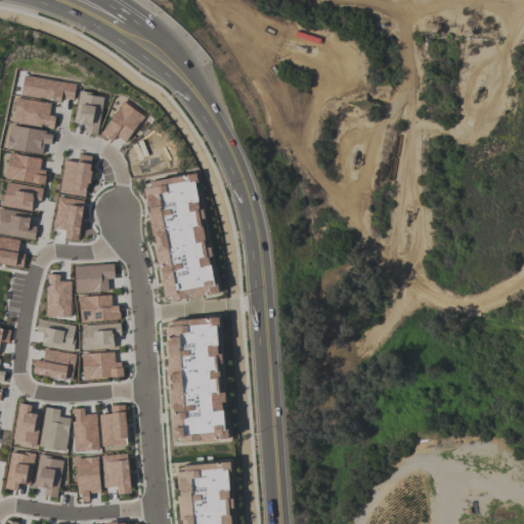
[(74,100),(61,98),(60,102),(52,101),(53,100),(39,98),(39,99),(20,96),(24,76),(76,85),(74,100)]
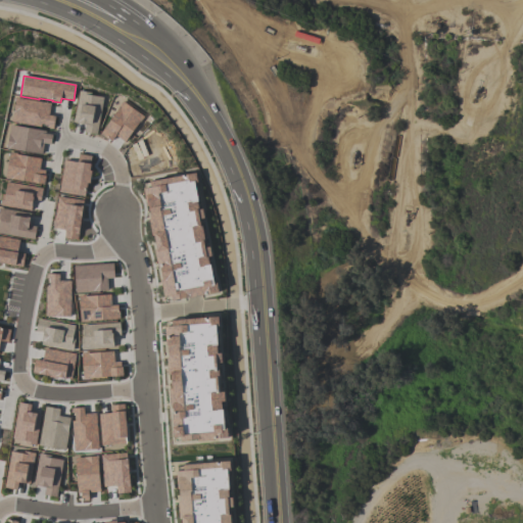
[(97,135),(84,133),(86,125),(75,123),(80,91),(91,93),(91,96),(103,98),(97,135)]
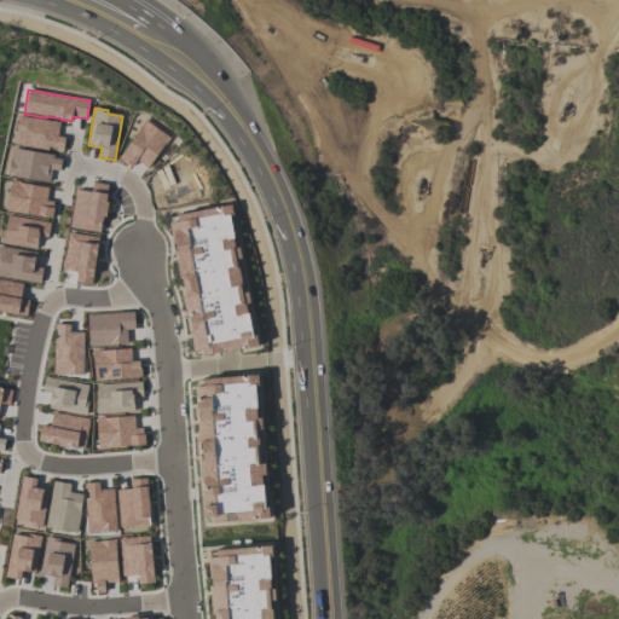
[(63,154),(58,152),(58,149),(48,148),(48,151),(13,145),(18,116),(61,123),(58,137),(65,138),(63,154)]
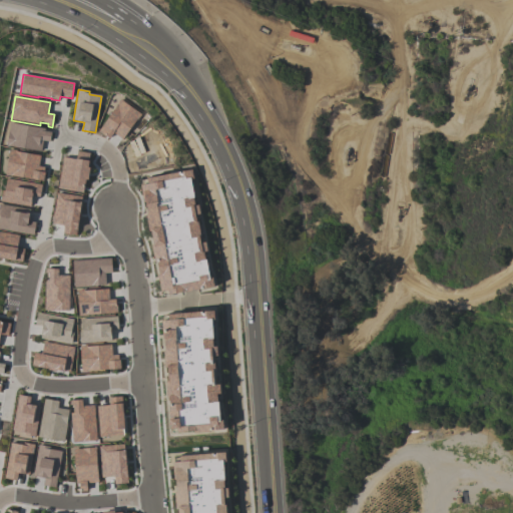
[(141,114),(137,121),(136,121),(123,140),(114,133),(110,139),(106,136),(105,137),(98,132),(117,104),(120,99),(141,114)]
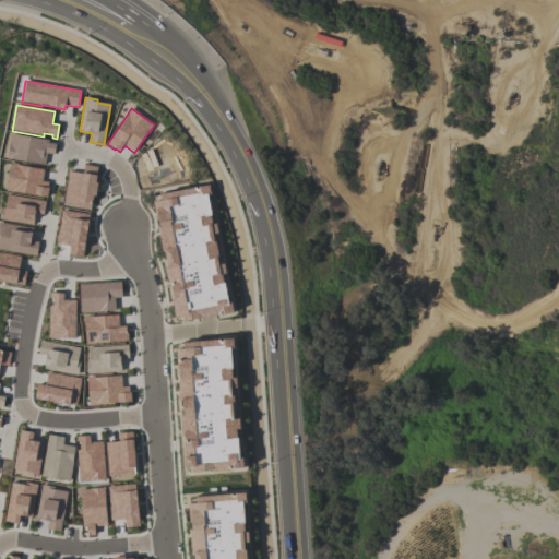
[(45,165),(8,159),(12,134),(49,140),(49,143),(56,144),(55,155),(47,153),(45,165)]
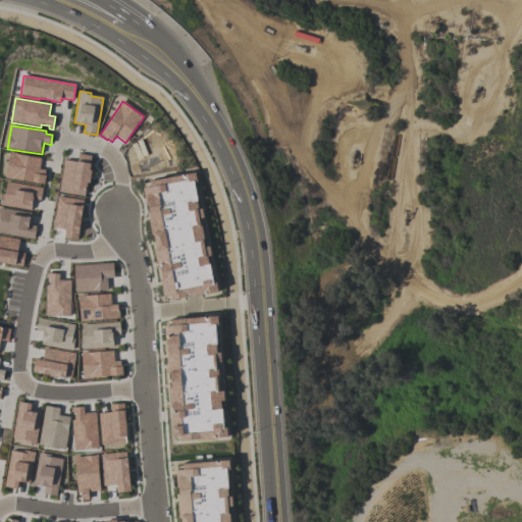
[(45,185),(12,179),(12,180),(5,178),(10,152),(17,153),(17,154),(42,158),(40,169),(46,170),(45,175),(46,175),(45,185)]
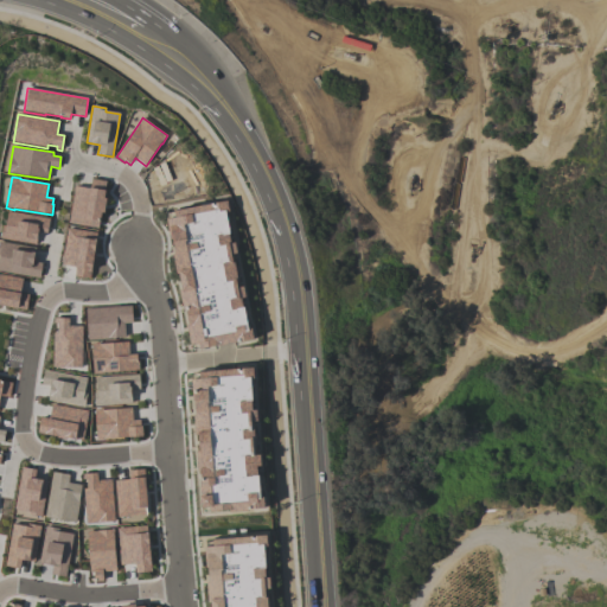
[(100,229),(69,224),(75,186),(91,189),(93,179),(108,181),(104,198),(107,199),(104,213),(102,213),(100,229)]
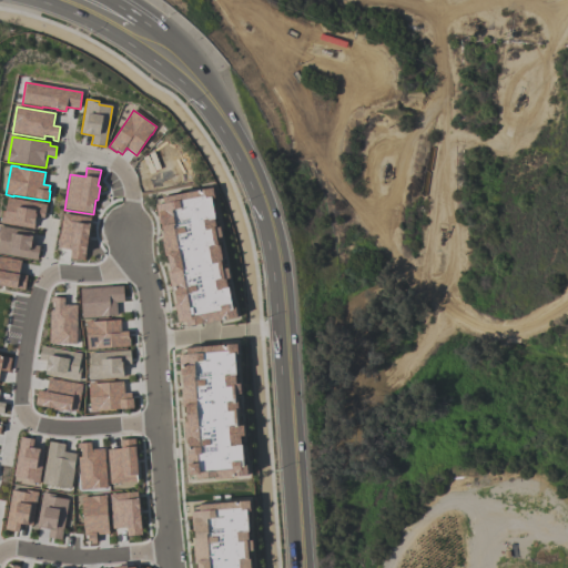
[(156,199),(213,189),(215,199),(213,199),(216,219),(215,220),(216,227),(221,227),(223,237),(219,239),(221,250),(223,249),(225,257),(223,257),(224,263),(222,263),(223,270),(229,269),(231,279),(226,280),(229,287),(230,287),(233,308),(236,307),(239,317),(182,328),(181,323),(180,323),(176,303),(178,303),(175,290),(173,291),(170,272),(171,271),(169,256),(166,256),(163,239),(164,237),(162,224),(160,224),(156,205),(158,205),(156,199)]
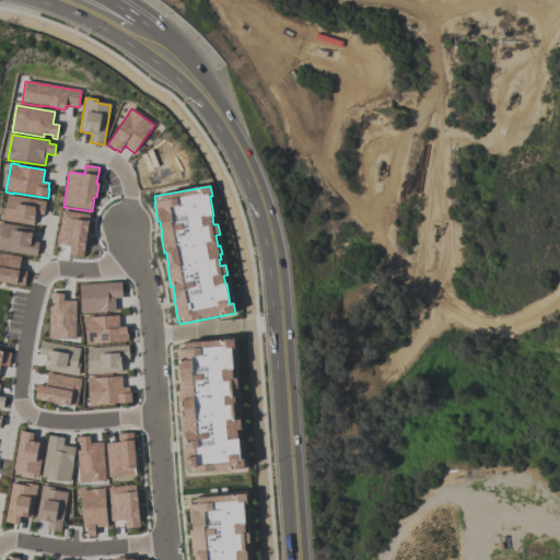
[(34,226),(0,221),(2,208),(6,209),(8,196),(46,201),(44,216),(36,214),(34,226)]
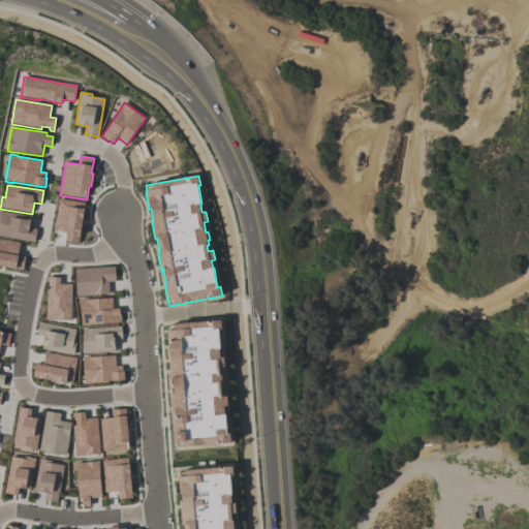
[(80,243),(65,241),(66,232),(54,230),(59,198),(85,203),(84,209),(85,209),(84,218),(85,218),(84,225),(83,225),(80,243)]
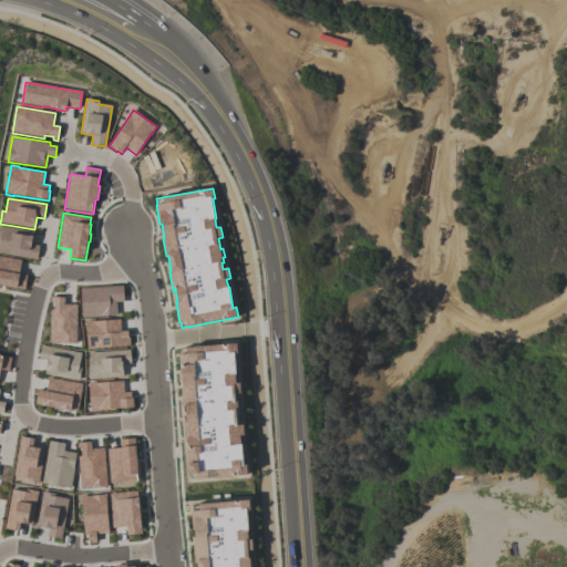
[(38,260),(0,254),(0,226),(34,232),(32,245),(39,246),(38,260)]
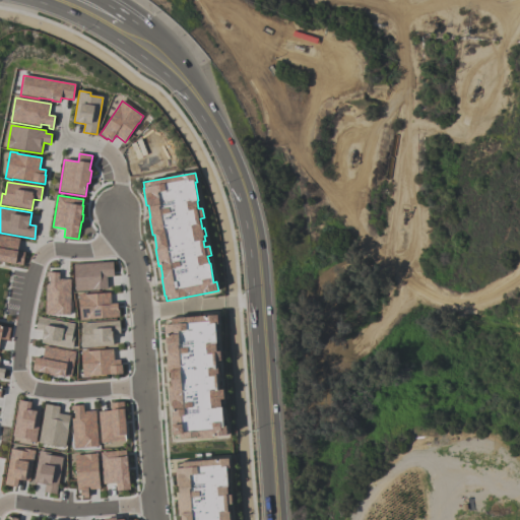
[(23,266),(0,261),(0,235),(19,239),(17,252),(25,253),(23,266)]
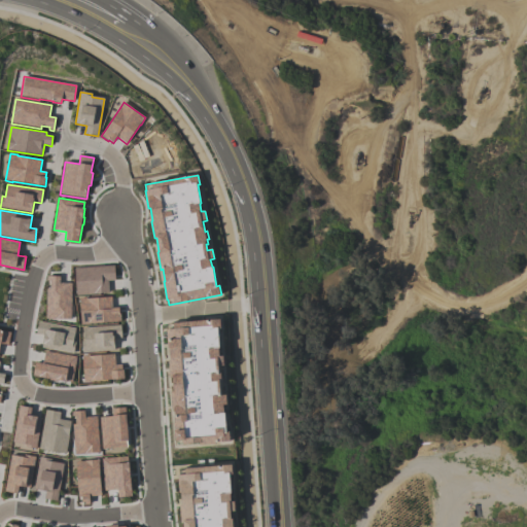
[(109,293),(76,295),(75,269),(114,267),(115,280),(108,281),(109,293)]
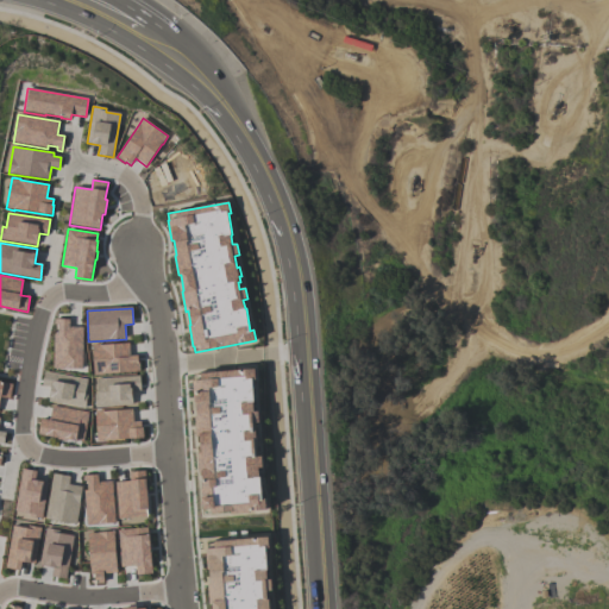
[(82,370),(54,369),(55,334),(58,334),(58,325),(55,325),(55,319),(70,319),(70,327),(83,327),(82,370)]
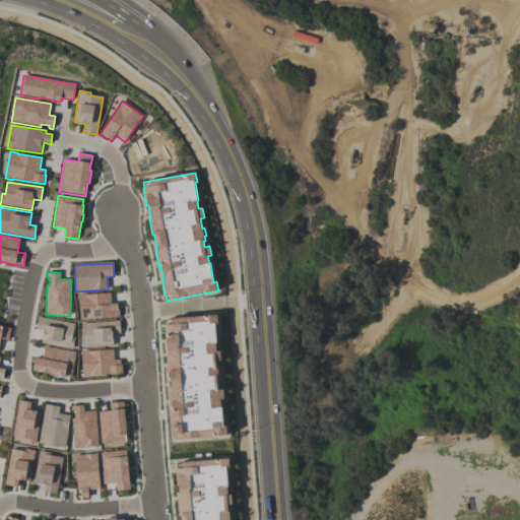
[(120,318),(87,320),(80,321),(78,295),(86,294),(86,295),(111,294),(111,304),(118,304),(118,309),(119,309),(120,318)]
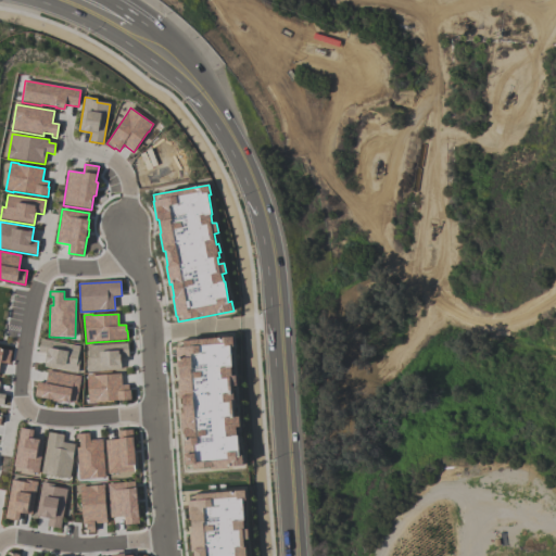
[(176,341),(232,337),(234,346),(230,348),(232,367),(231,367),(231,376),(236,376),(237,386),(234,386),(234,397),(236,397),(237,404),(235,405),(235,411),(234,411),(234,417),(239,417),(240,427),(236,428),(237,436),(238,436),(239,456),(242,455),(243,466),(229,467),(229,468),(211,469),(211,468),(188,470),(187,465),(186,466),(185,454),(186,454),(185,432),(182,432),(181,413),(184,413),(182,399),(180,399),(178,380),(180,380),(179,366),(177,367),(176,348),(177,348),(176,341)]
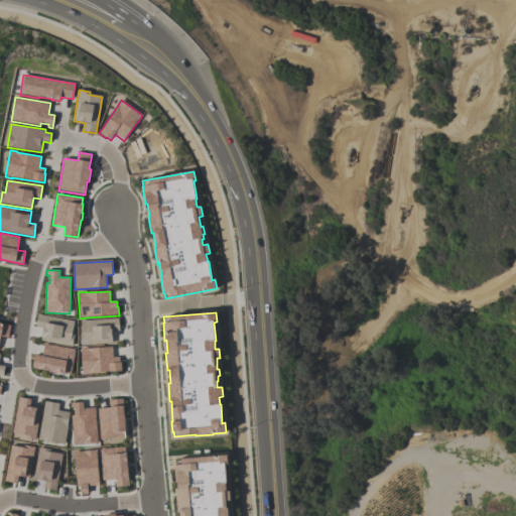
[(73,346),(41,341),(43,329),(35,328),(38,314),(75,321),(73,334),(75,335),(73,346)]
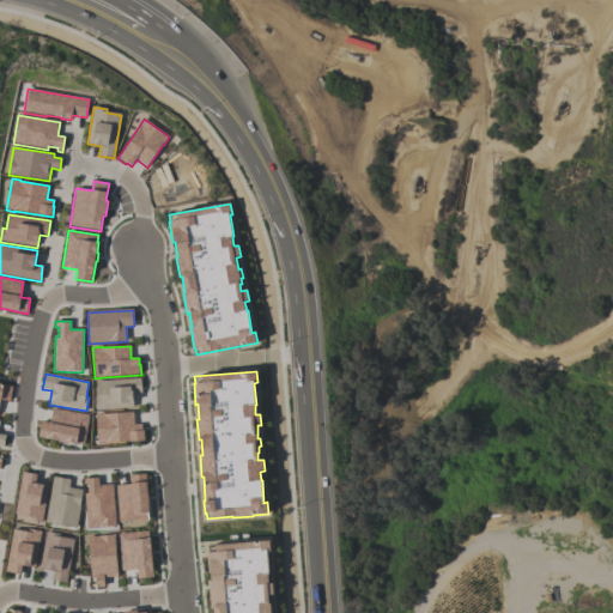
[(134,408),(96,411),(96,396),(98,396),(97,381),(141,378),(143,393),(133,394),(134,408)]
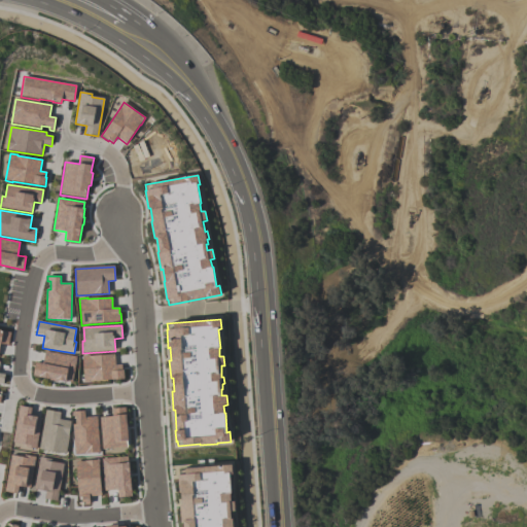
[(0,328),(2,329),(2,330),(11,331),(9,344),(1,343),(0,349),(0,328)]
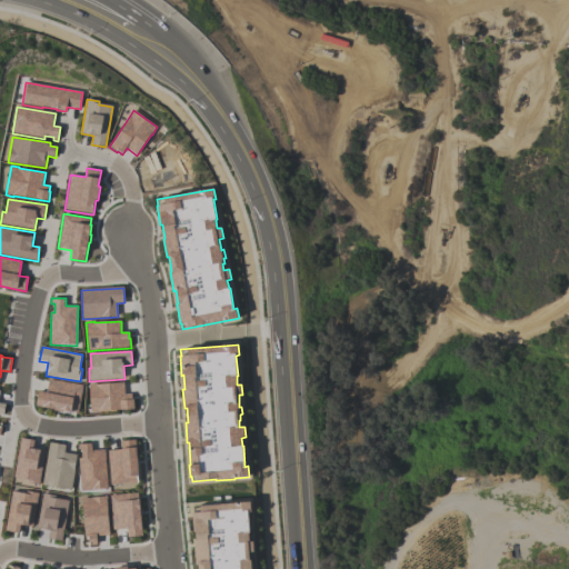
[(79,413),(63,411),(63,412),(53,410),(53,409),(36,406),(38,391),(47,392),(49,379),(83,386),(79,413)]
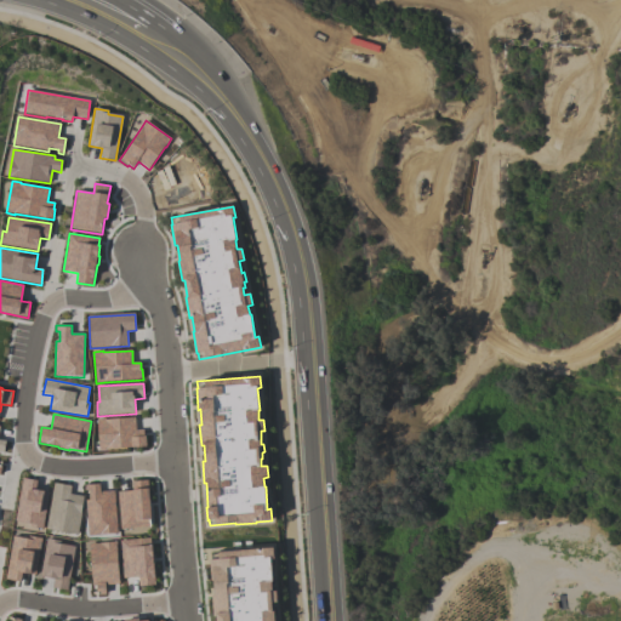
[(147,446),(108,449),(108,450),(100,451),(97,419),(106,419),(106,420),(136,417),(137,431),(144,429),(144,436),(146,436),(147,446)]
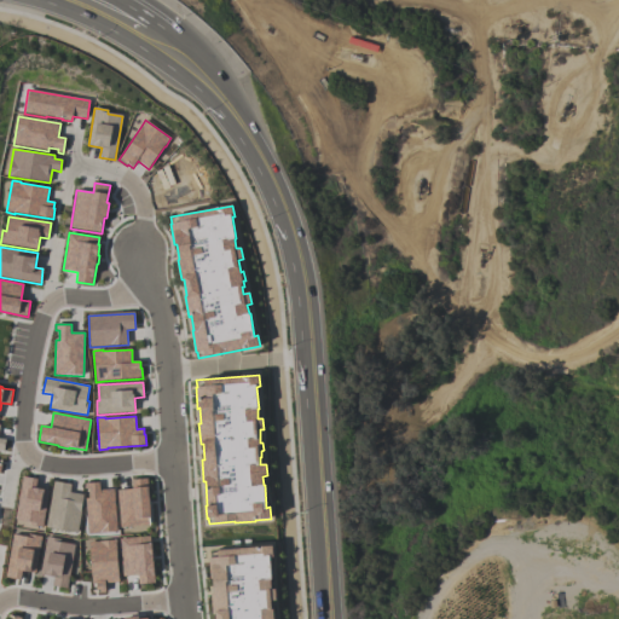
[(42,527),(29,525),(29,522),(16,520),(23,476),(38,479),(35,489),(50,491),(42,527)]
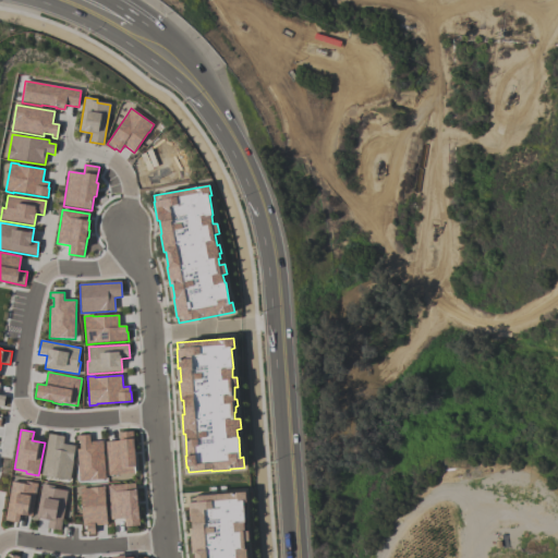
[(135,474),(109,476),(106,441),(119,441),(119,433),(134,432),(136,466),(135,466),(135,474)]
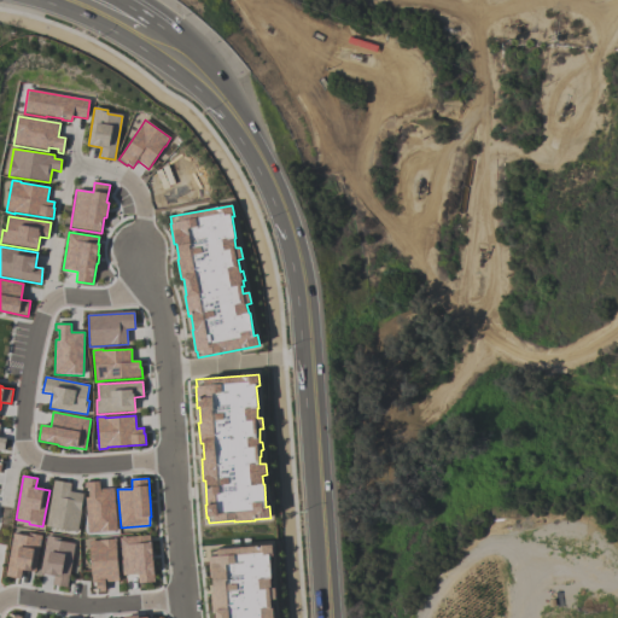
[(77,532),(46,526),(54,481),(71,484),(69,493),(83,495),(77,532)]
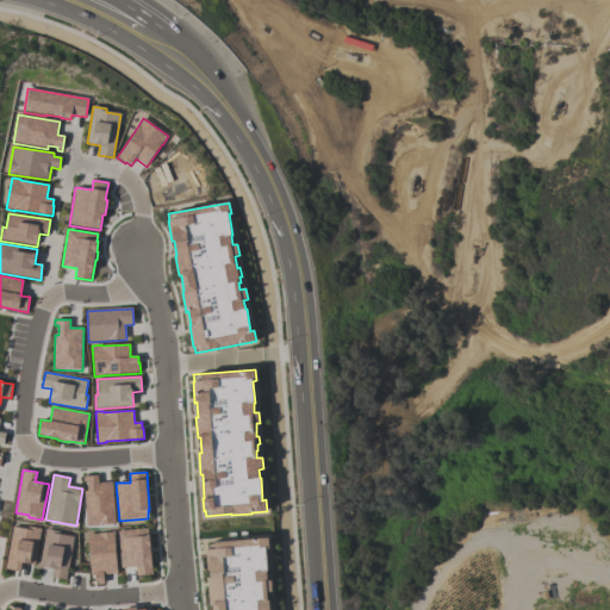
[(116,524),(87,526),(85,491),(88,491),(87,483),(83,483),(83,477),(98,475),(99,484),(113,483),(116,524)]
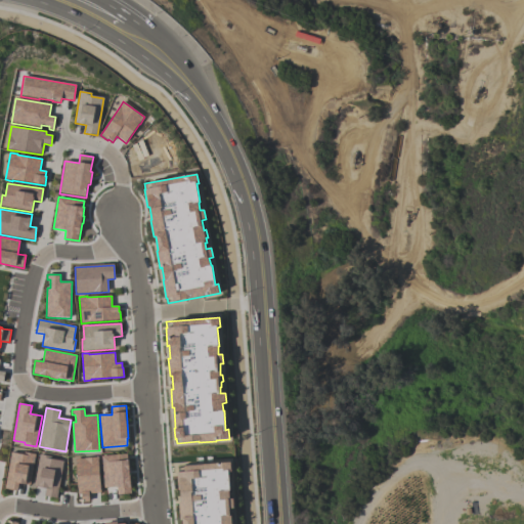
[(30,485),(19,483),(17,491),(5,489),(11,452),(25,454),(25,452),(35,454),(30,485)]
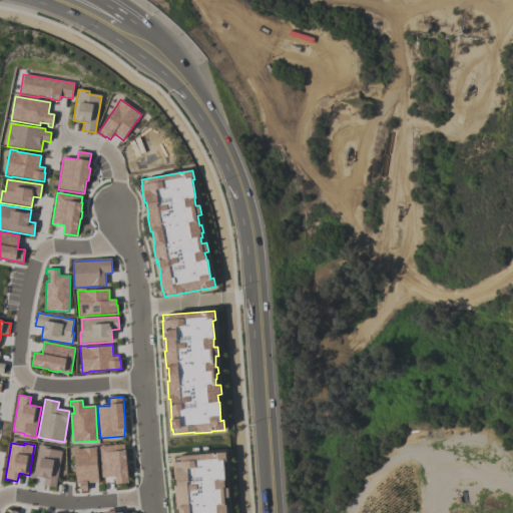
[(56,488),(43,486),(45,478),(34,476),(39,445),(50,447),(50,449),(62,451),(56,488)]
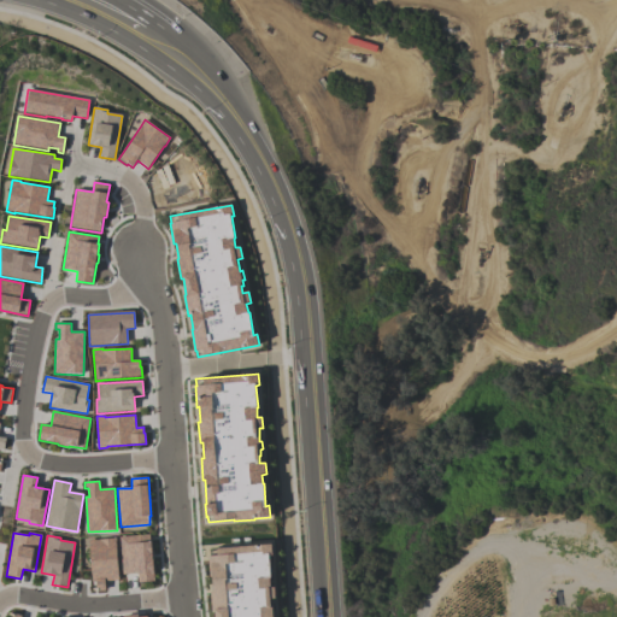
[(154,582),(139,583),(137,574),(123,575),(119,538),(150,535),(151,541),(152,541),(152,551),(153,551),(154,562),(153,562),(154,582)]
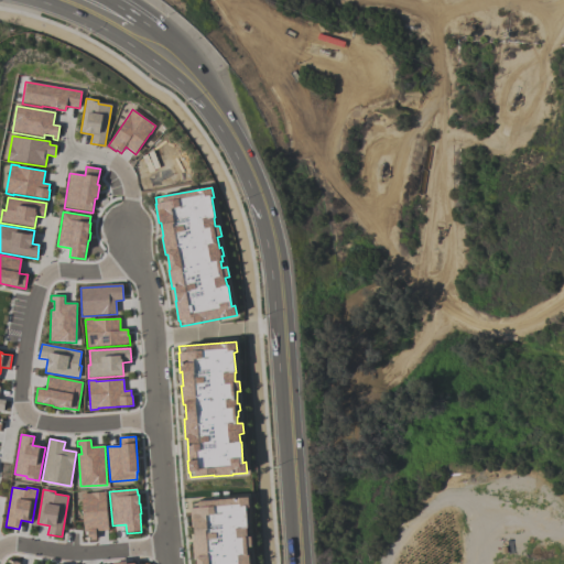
[(109,530),(96,531),(97,540),(88,541),(87,532),(84,532),(82,495),(106,492),(109,530)]
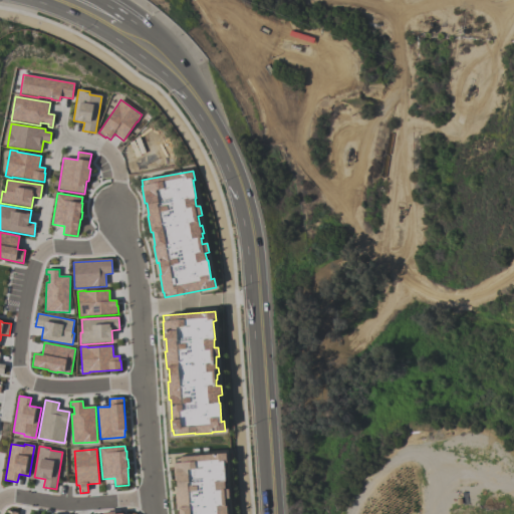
[(226,454),(227,463),(225,463),(226,482),(225,482),(226,490),(229,489),(229,499),(227,499),(228,509),(229,509),(229,513),(180,513),(180,511),(177,511),(176,494),(178,494),(177,481),(176,481),(174,463),(176,463),(176,458),(226,454)]
